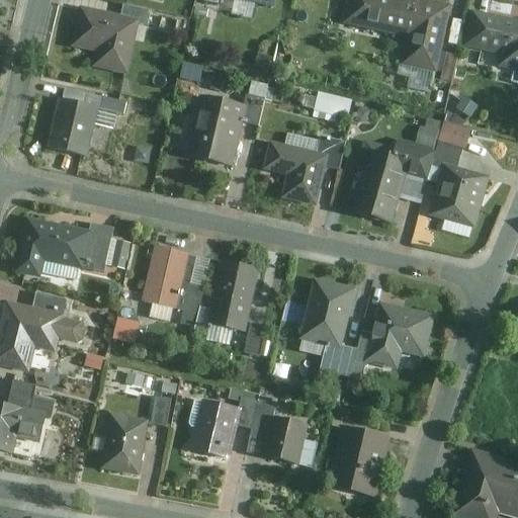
[(454,82),(459,53),(444,50),(453,3),(435,0),(354,0),(350,25),(415,38),(410,63),(445,70),(443,80),(454,82)]
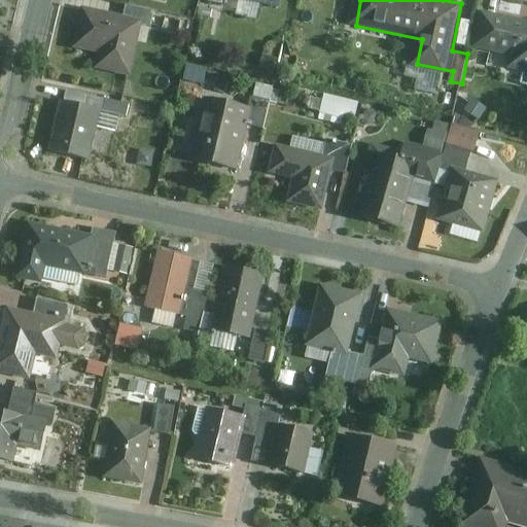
[(156,8),(129,2),(126,15),(84,7),(76,44),(103,49),(100,66),(133,72),(143,21),(153,23),(156,8)]
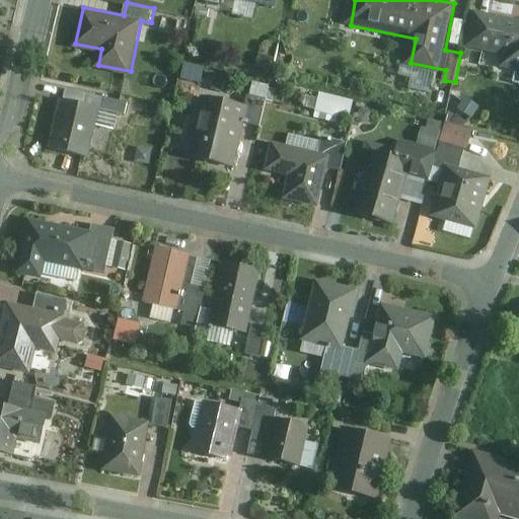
[(518,18),(474,12),(469,48),(506,53),(504,65),(518,67),(518,18)]
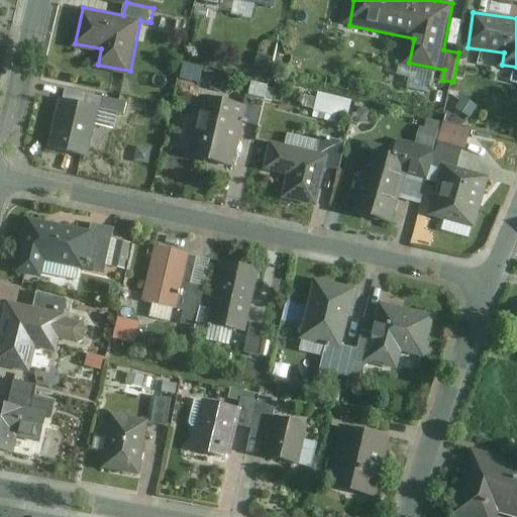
[(264,48),(261,47),(254,63),(267,68),(273,52),(264,48)]
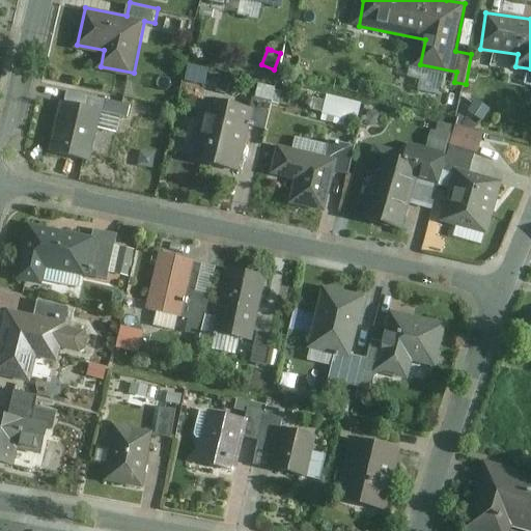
[(280,85),(258,80),(251,111),(211,101),(195,160),(239,170),(252,118),(271,123),(280,85)]
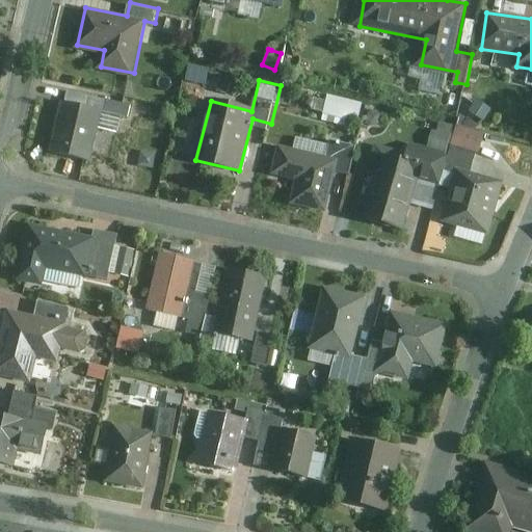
[(131,103),(68,87),(52,149),(89,157),(102,108),(128,114),(131,103)]
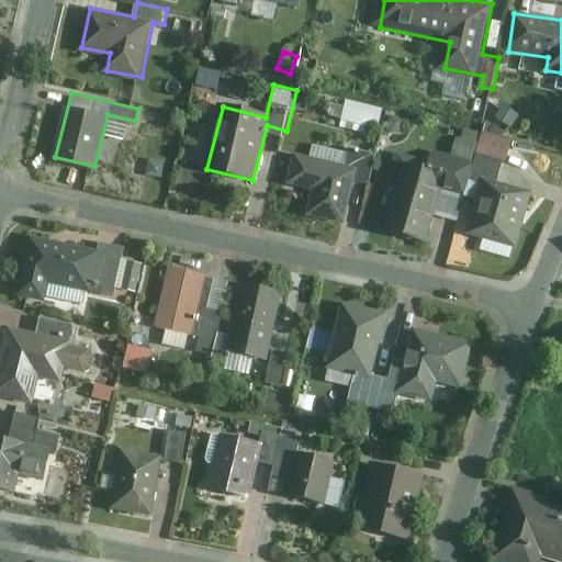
[(385,105),(346,99),(343,119),(382,126),(385,105)]
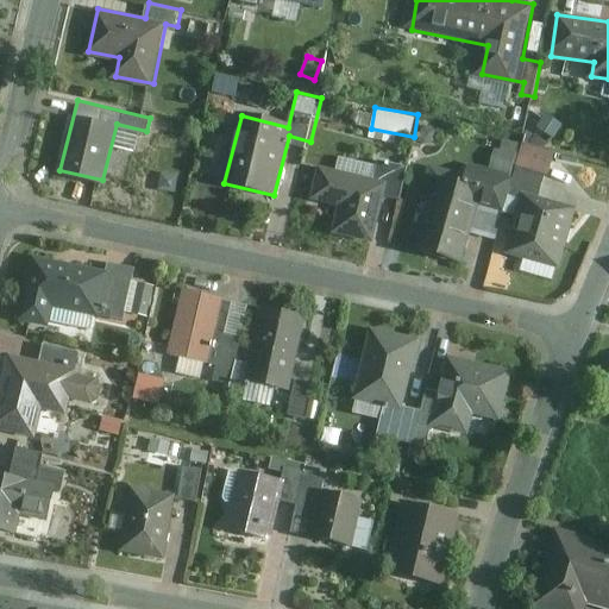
[(565,123),(547,113),(529,140),(551,145),(565,123)]
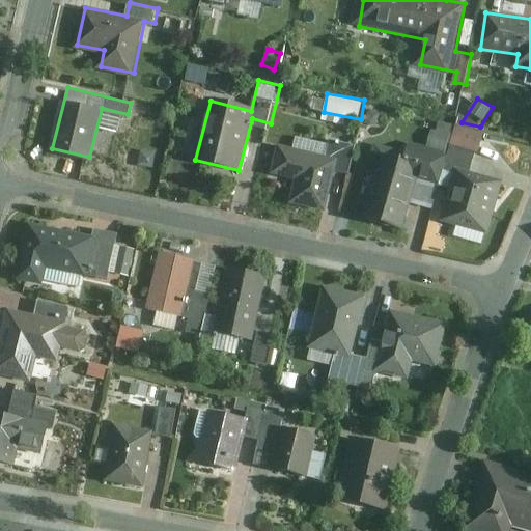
[(440,177),(443,165),(456,126),(438,120),(436,130),(431,129),(427,145),(409,140),(404,156),(379,149),(362,213),(408,225),(421,172),(440,177)]
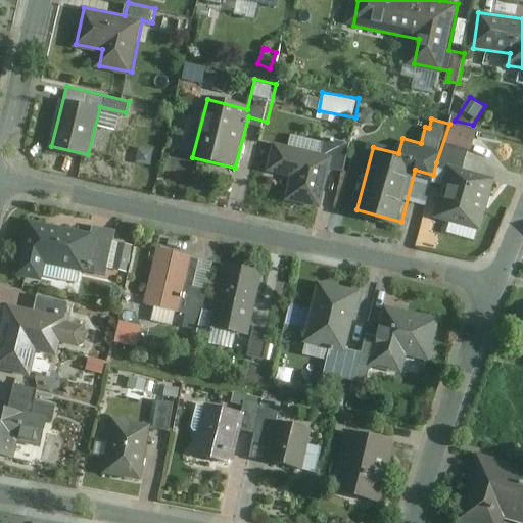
[(450,120),(449,124),(436,162),(450,167),(446,181),(438,214),(481,225),(494,178),(462,170),(468,147),(472,148),(478,127),(473,125),(455,121),(450,120)]
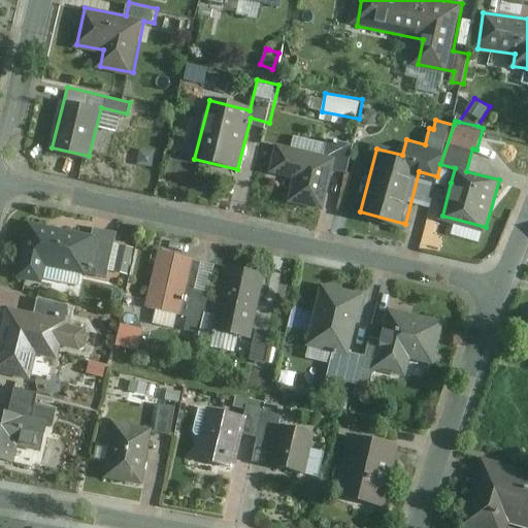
[(332,158),(278,144),(271,172),(298,178),(293,200),(320,206),(332,158)]
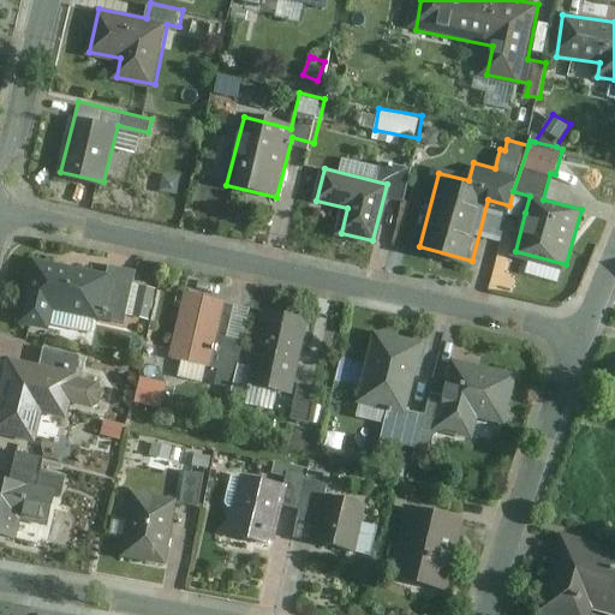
[(181,175),(165,173),(161,189),(178,191),(181,175)]
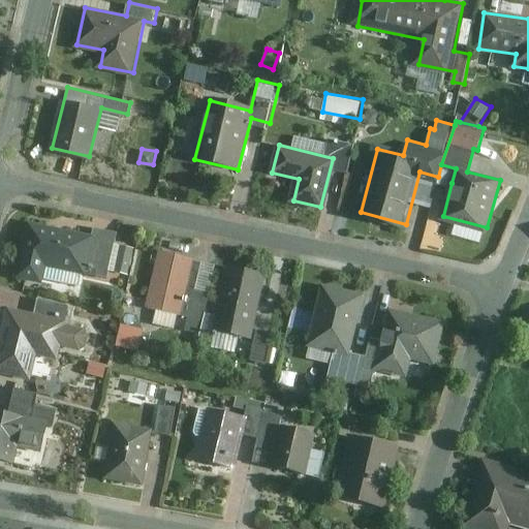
[(129,275),(136,247),(115,242),(118,231),(98,227),(95,238),(26,220),(12,276),(43,284),(48,265),(79,272),(104,279),(106,269),(129,275)]
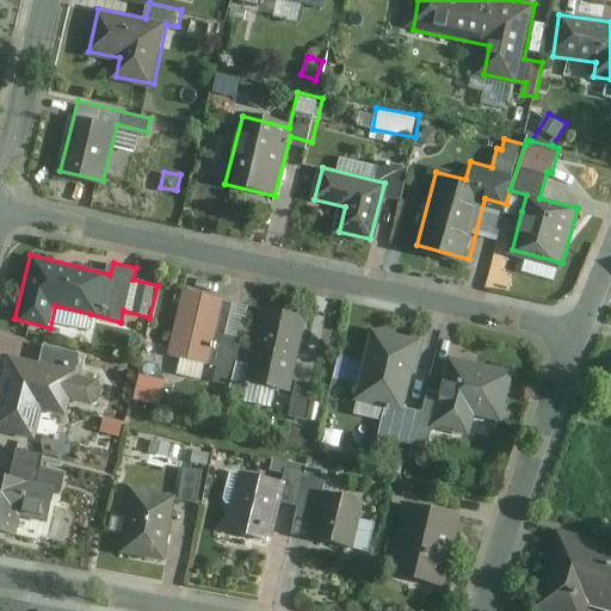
[(211,383),(230,388),(238,358),(244,338),(218,332),(227,298),(185,288),(168,352),(216,364),(211,383)]
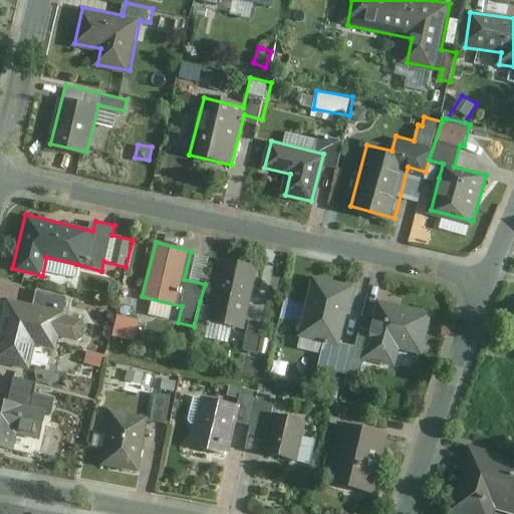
[(212,304),(200,301),(194,326),(207,329),(210,319),(249,329),(244,349),(260,353),(268,323),(246,318),(259,267),(224,258),(212,304)]
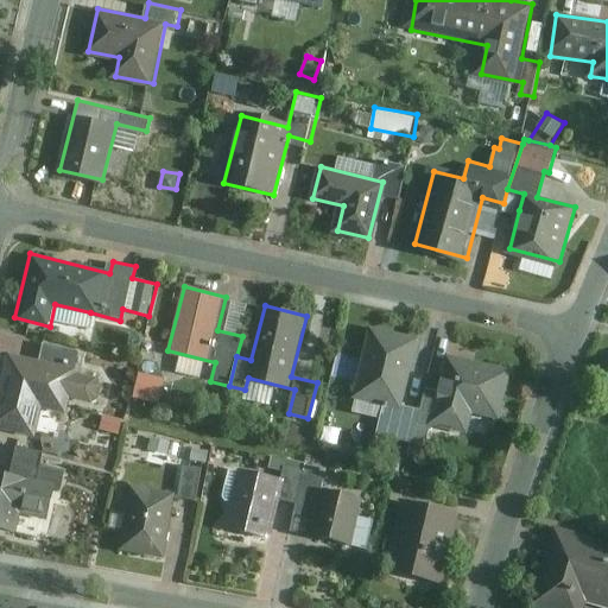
[(419,423),(420,409),(400,404),(417,340),(375,328),(358,397),(388,405),(382,430),(416,438),(419,423)]
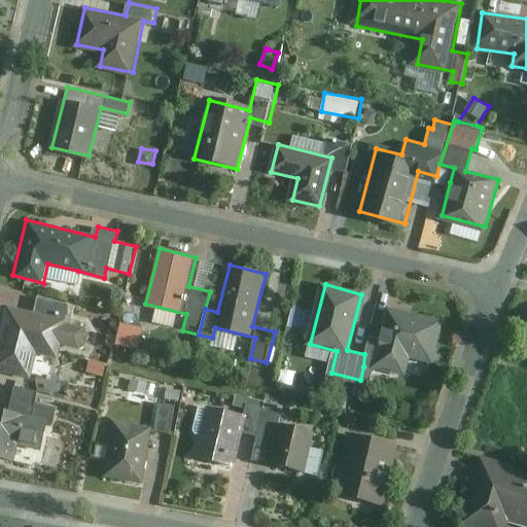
[(69,304),(38,296),(34,314),(8,307),(0,341),(0,371),(31,379),(38,350),(60,355),(63,342),(86,348),(92,325),(65,319),(69,304)]
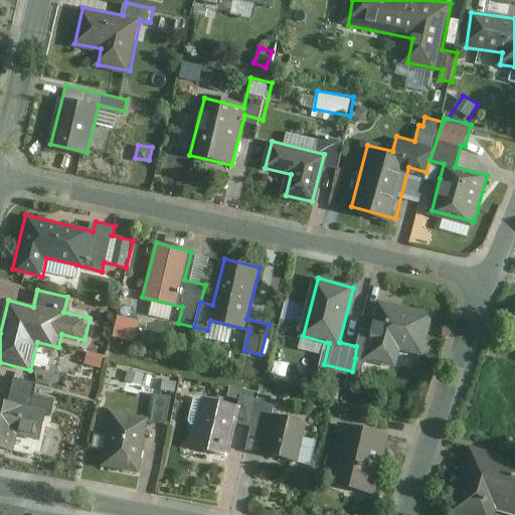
[(356,346),(355,358),(398,369),(404,347),(422,352),(433,314),(381,300),(373,333),(360,330),(356,346)]
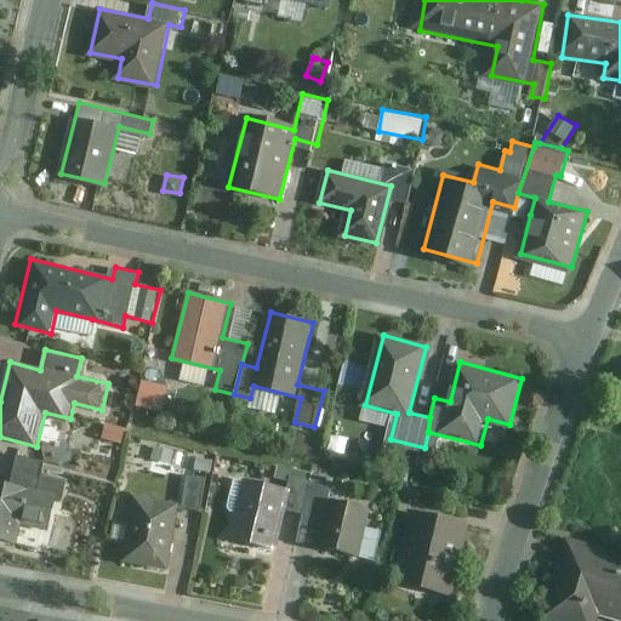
[(161,411),(167,385),(141,377),(135,405),(161,411)]
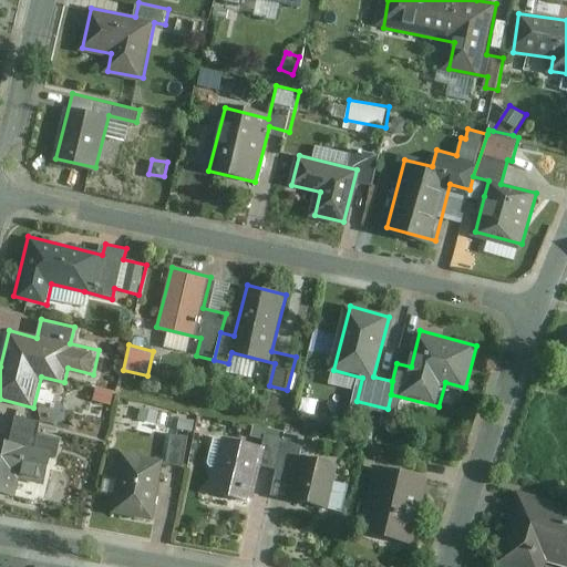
[(112,390),(100,387),(95,399),(109,403),(112,390)]
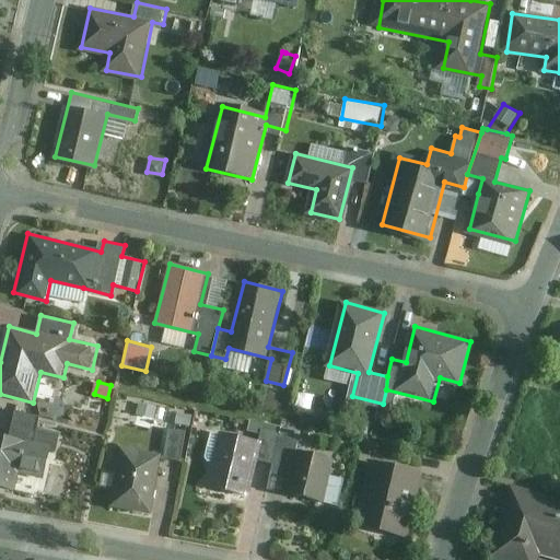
[(156,406),(140,403),(138,415),(154,418),(156,406)]
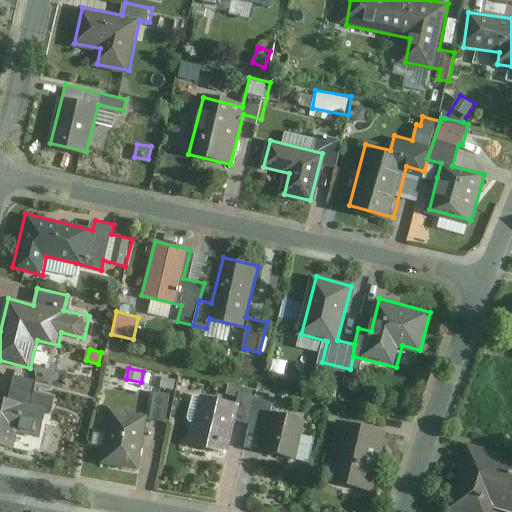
[(39,379),(16,375),(11,399),(0,396),(0,446),(14,449),(17,431),(39,435),(44,410),(54,412),(58,394),(37,390),(39,379)]
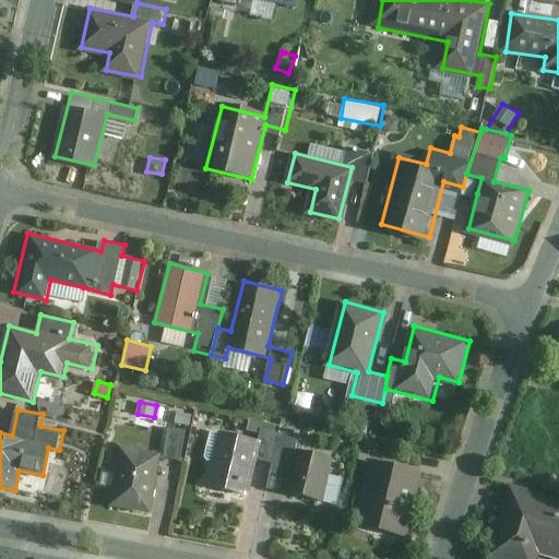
[(195,414),(180,412),(178,429),(170,428),(166,456),(185,460),(189,427),(193,427),(195,414)]
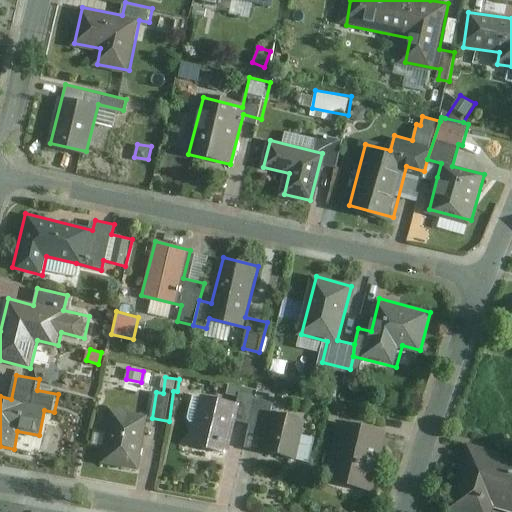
[(252,422),(259,390),(228,383),(224,401),(198,395),(187,442),(229,451),(236,418),(252,422)]
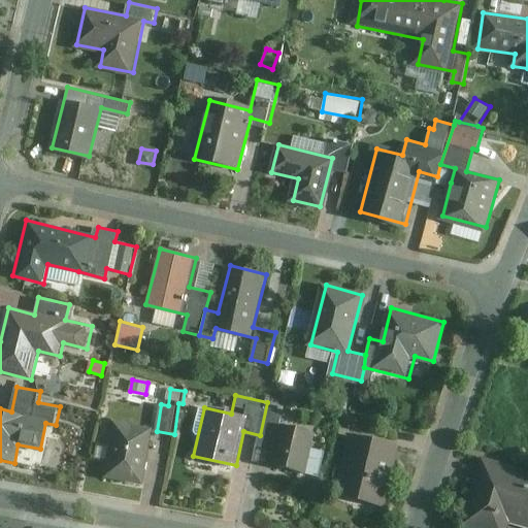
[(267,402),(260,435),(254,461),(302,472),(312,430),(279,423),(284,405),(267,402)]
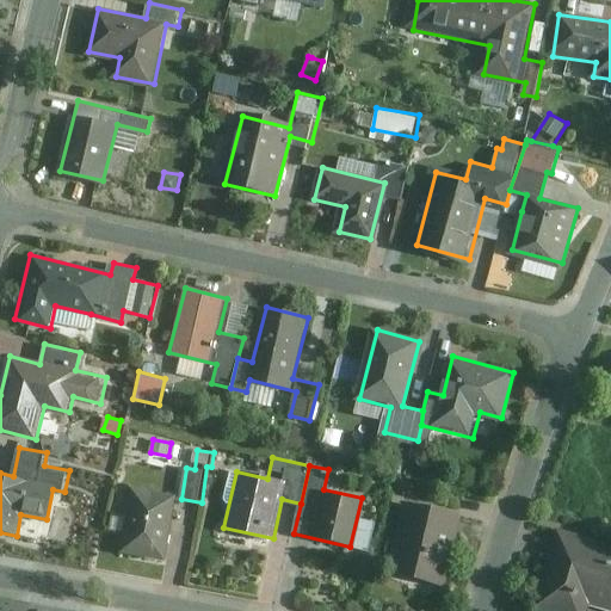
[(174,494),(135,486),(122,553),(162,561),(174,494)]
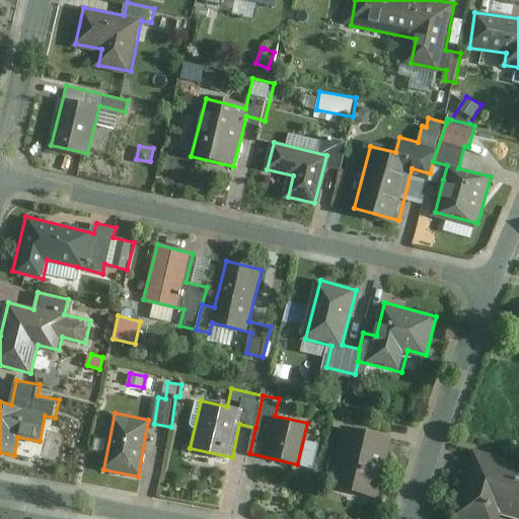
[(394,439),(354,428),(338,484),(378,495),(394,439)]
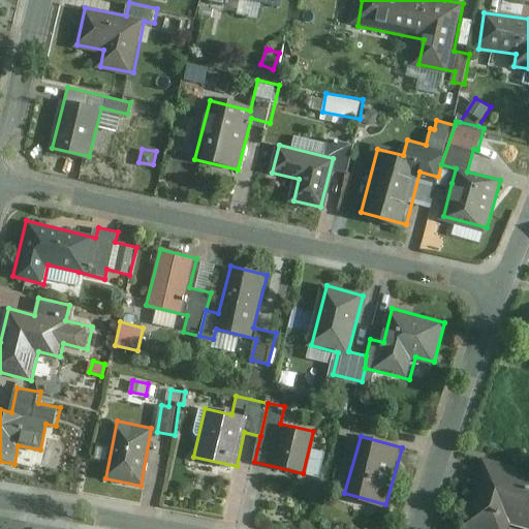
[(528,473),(484,459),(462,525),(475,528),(502,528),(506,518),(528,525),(528,473)]
